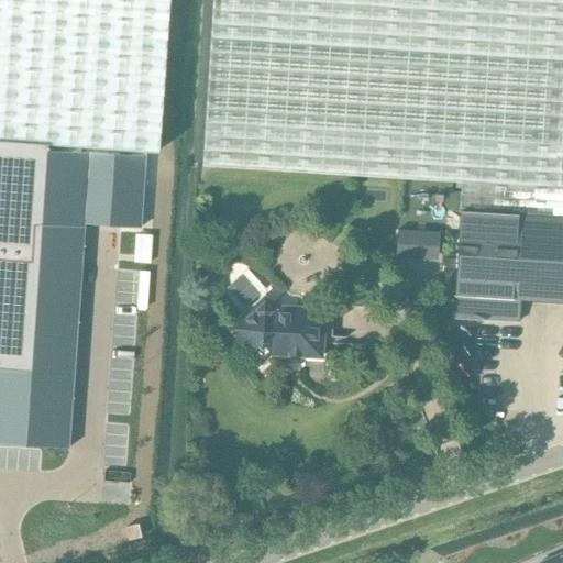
[(0,0),(0,443),(69,449),(86,223),(141,228),(146,151),(158,152),(168,0),(0,0)]
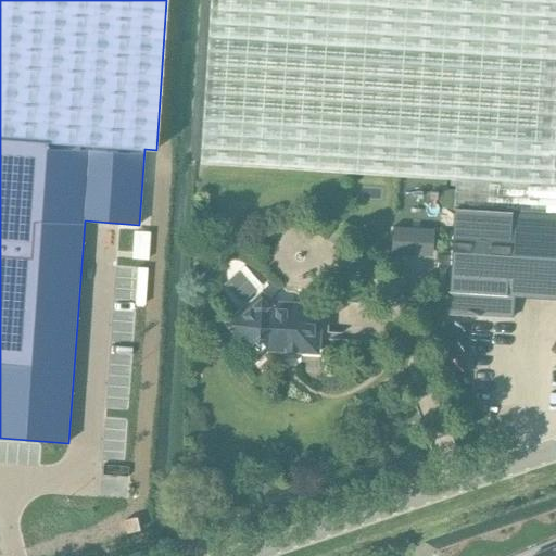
[(555,0),(210,0),(200,164),(456,179),(447,314),(514,318),(515,298),(555,299),(555,0)]
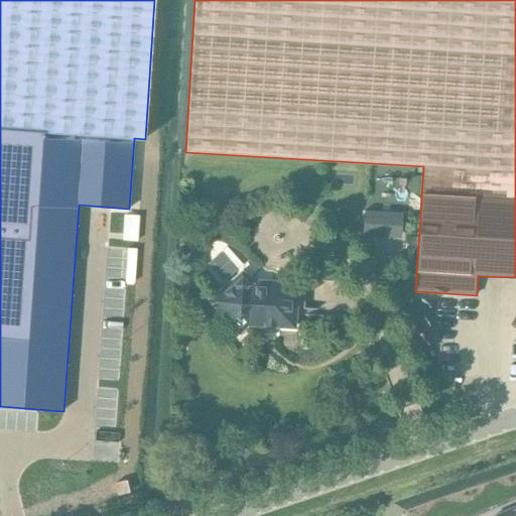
[(364,236),(401,239),(402,213),(365,211),(364,236)]
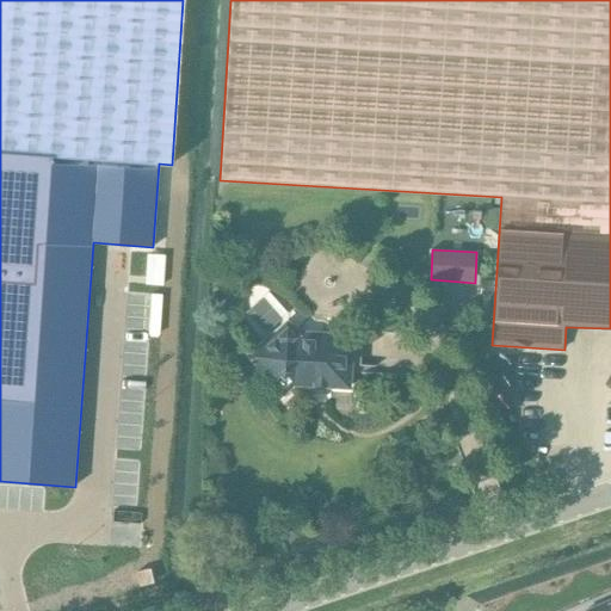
[(146,284),(162,285),(165,257),(148,255),(146,284)]
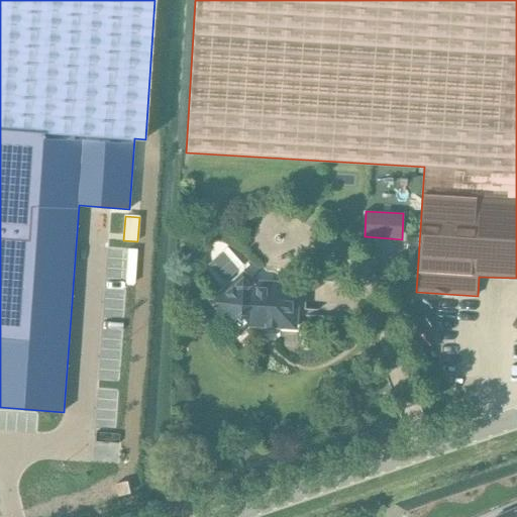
[(127,283),(135,284),(136,250),(128,249),(127,283)]
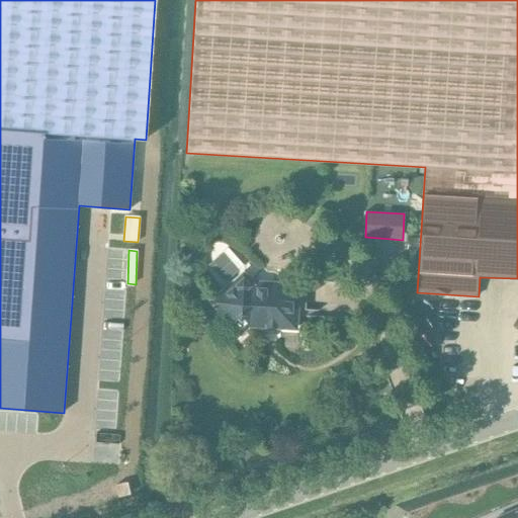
[(276,327),(296,329),(298,284),(252,282),(244,273),(211,301),(232,325),(241,317),(248,324),(248,326),(267,327),(267,324),(277,325),(276,327)]
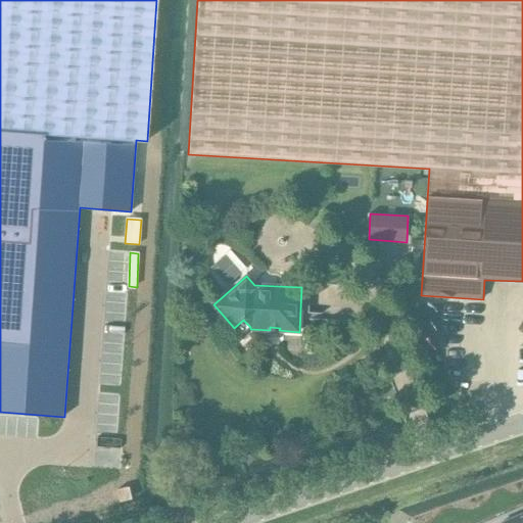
[(522,522),(522,514),(502,522),(522,522)]
